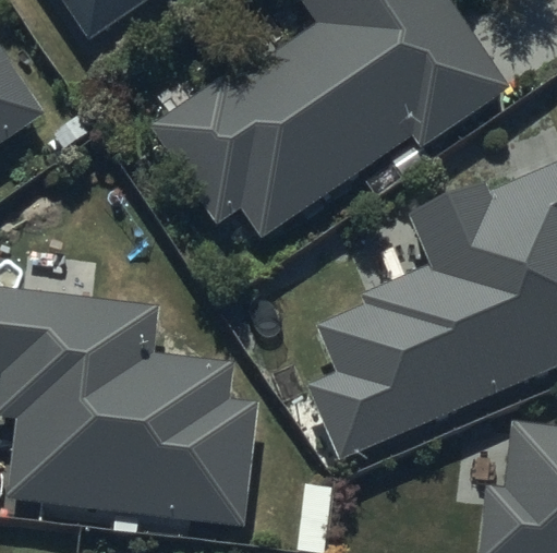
[(70,0),(92,32),(138,0),(70,0)]
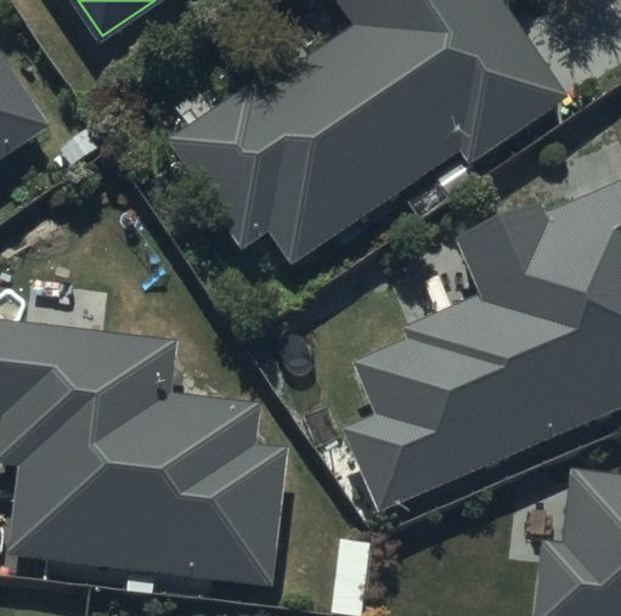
[(253,85),(170,140),(241,250),(269,232),(289,265),(458,152),(467,167),(566,100),(500,0),(336,0),(354,27),(257,91),(253,85)]
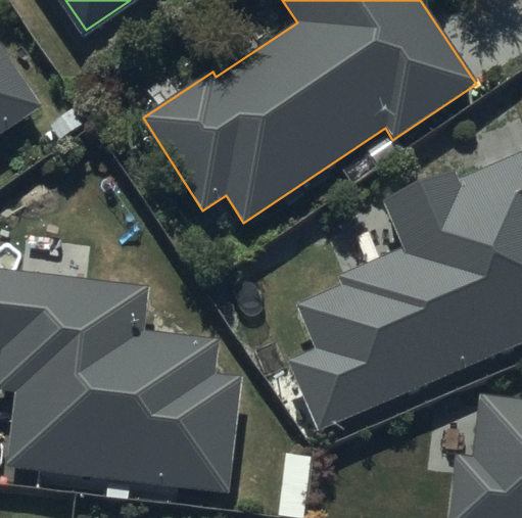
[(0,132),(41,105),(0,44),(0,132)]
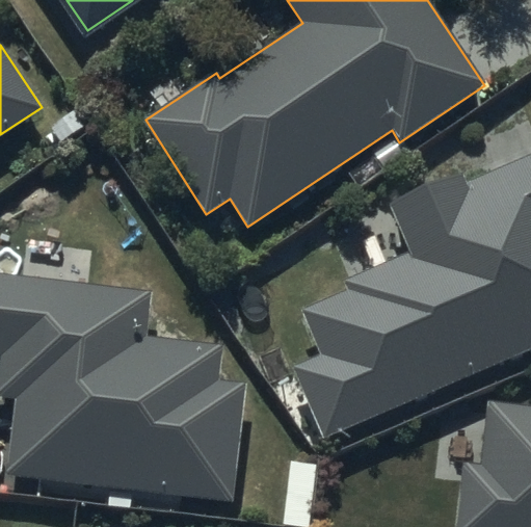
[(319,354),(294,365),(324,437),(530,349),(530,156),(468,184),(462,170),(388,202),(409,254),(346,280),(350,291),(301,311),(319,354)]
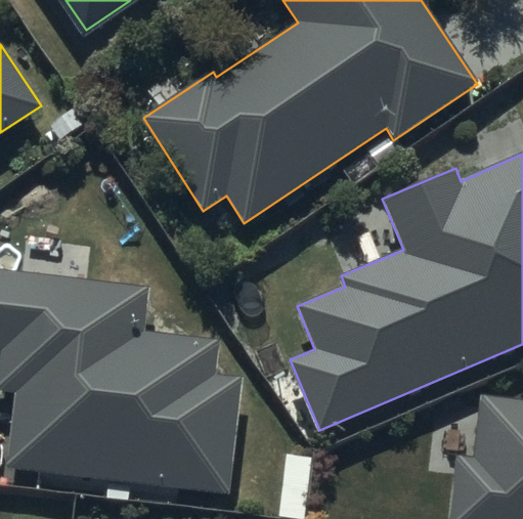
[(148,285),(0,268),(0,349),(1,350),(0,358),(0,392),(15,394),(7,469),(229,493),(242,381),(214,378),(218,341),(142,333),(148,285)]
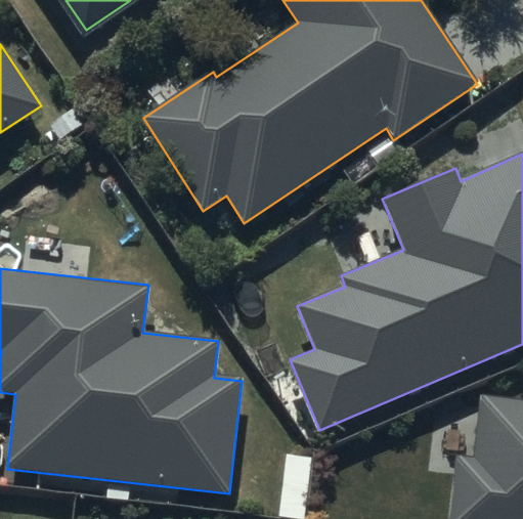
[(476,453),(456,451),(448,518),(522,518),(522,399),(482,395),(476,453)]
